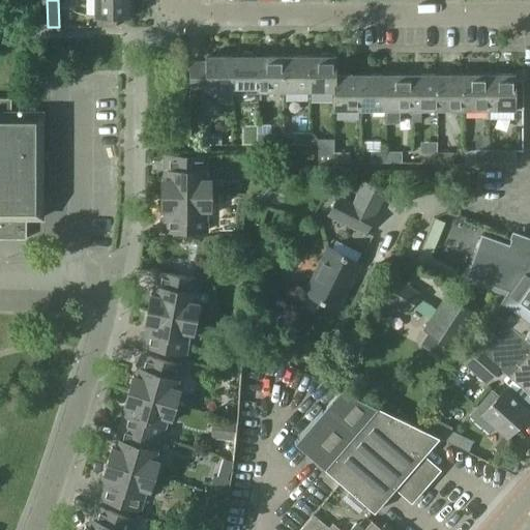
[(129,17),(129,0),(94,0),(95,17),(129,17)]
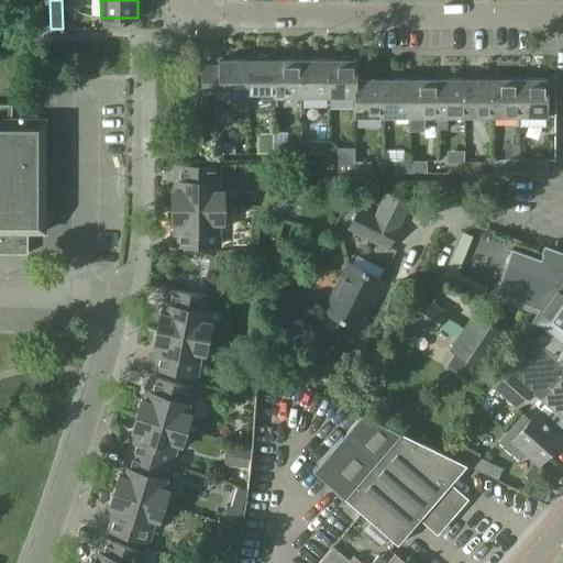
[(247,61),(247,96),(274,96),(274,59),(247,61)]
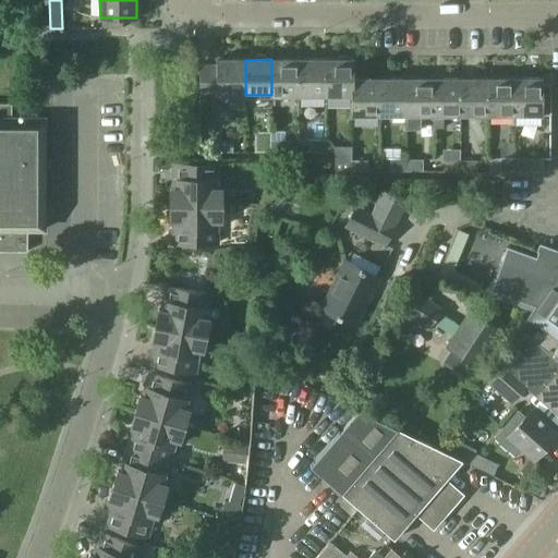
[(271,95),(300,95),(300,59),(271,59),(271,95)]
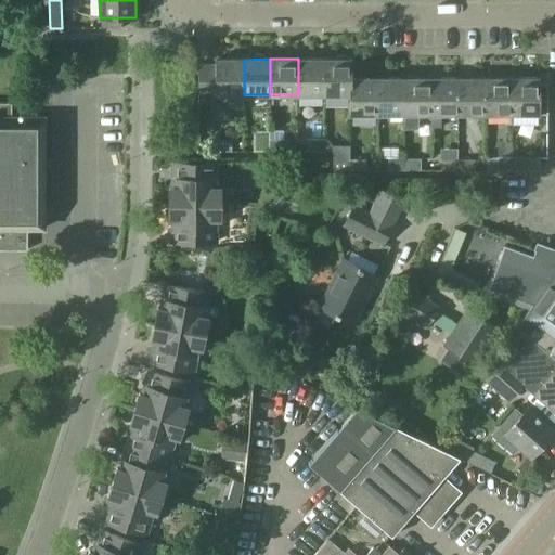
[(298,59),(298,94),(324,94),(324,59),(298,59)]
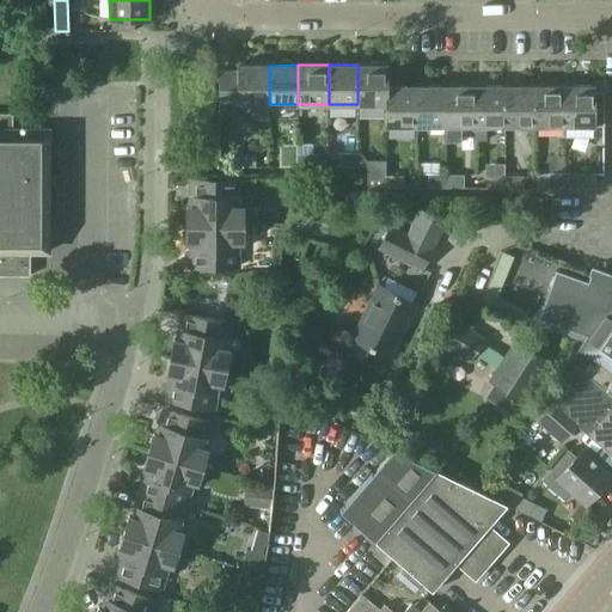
[(357,104),(386,104),(387,104),(387,86),(389,86),(389,65),(357,65),(357,104)]
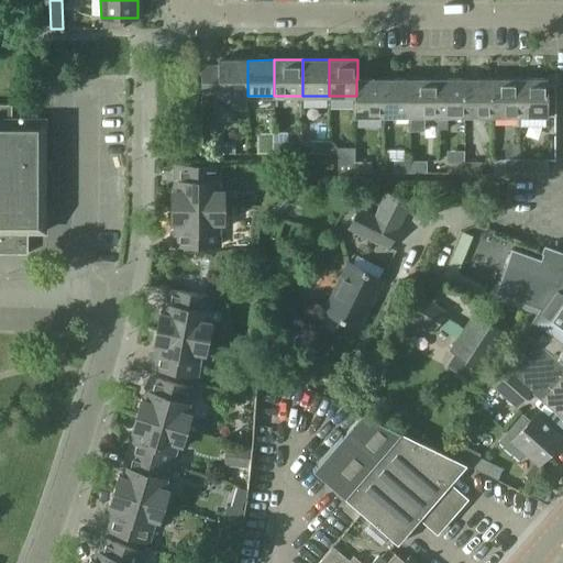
[(201,66),(201,96),(247,96),(247,61),(219,61),(219,66),(201,66)]
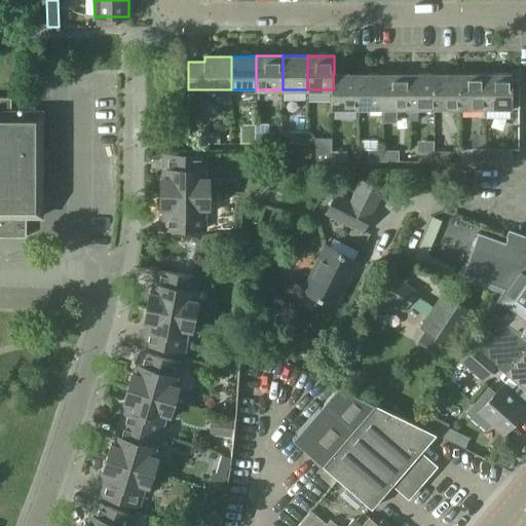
[(359,108),(358,74),(334,74),(333,74),(333,89),(332,89),(332,108),(359,108)]
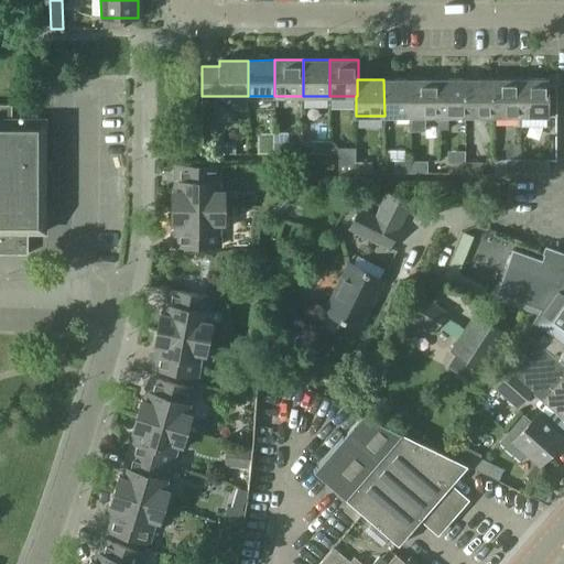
[(412,116),(412,79),(383,79),(384,116),(411,116),(412,116)]
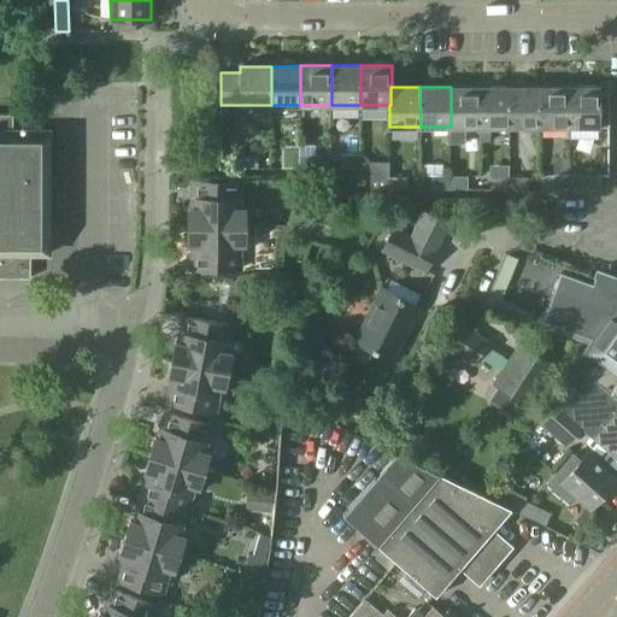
[(480,87),(451,87),(451,127),(450,127),(451,142),(466,142),(465,127),(480,127),(480,87)]
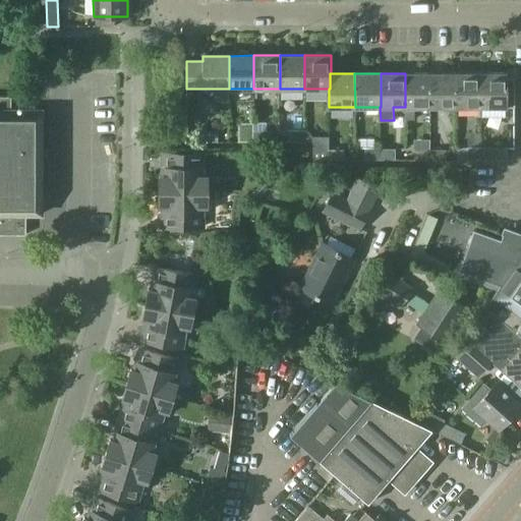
[(430,107),(430,73),(405,73),(405,107),(405,119),(414,119),(414,107),(430,107)]
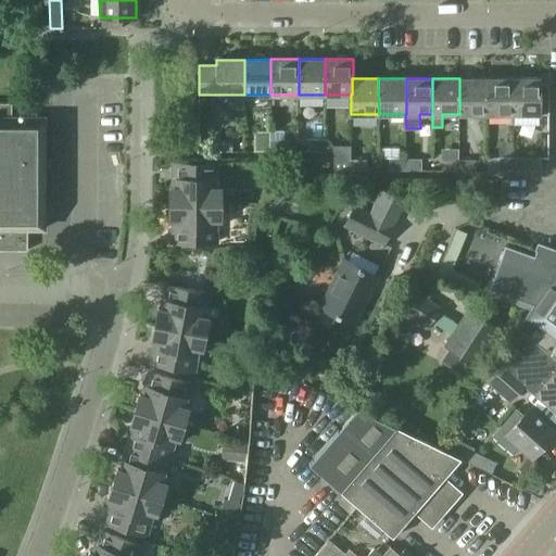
[(488,114),(488,78),(459,78),(459,114),(488,114)]
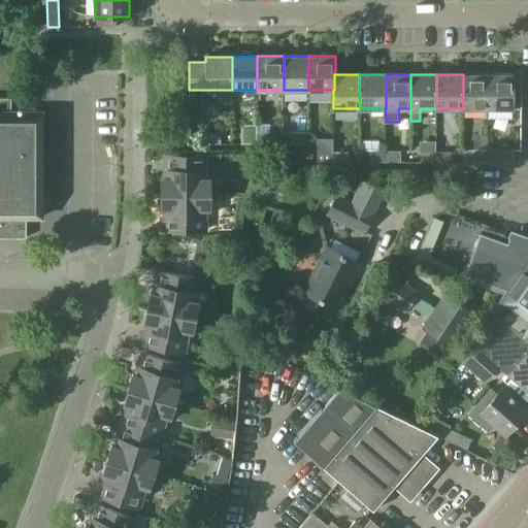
[(488,108),(488,74),(463,74),(463,108),(488,108)]
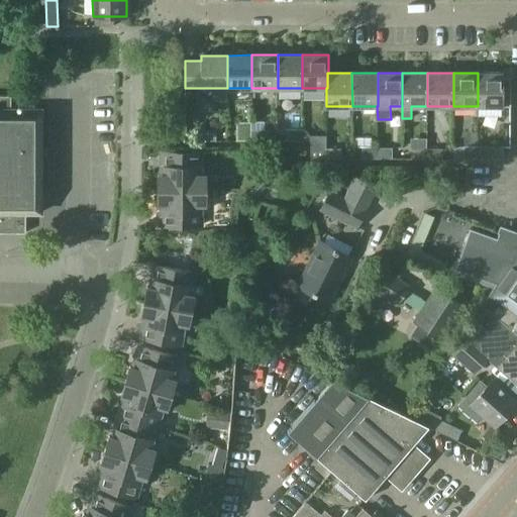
[(478,73),(478,106),(510,106),(510,77),(503,77),(503,73),(478,73)]
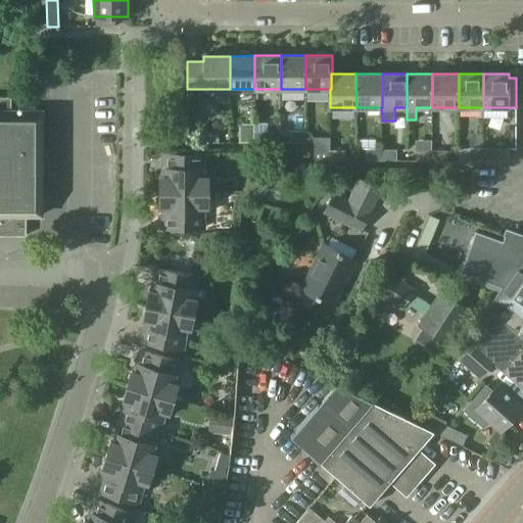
[(42,215),(42,110),(11,110),(11,96),(0,96),(0,235),(27,235),(27,215),(42,215)]
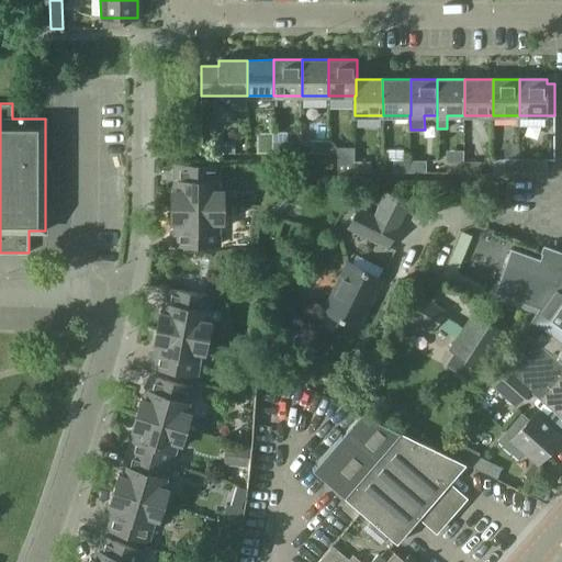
[(236,154),(236,149),(235,142),(218,143),(220,154),(236,154)]
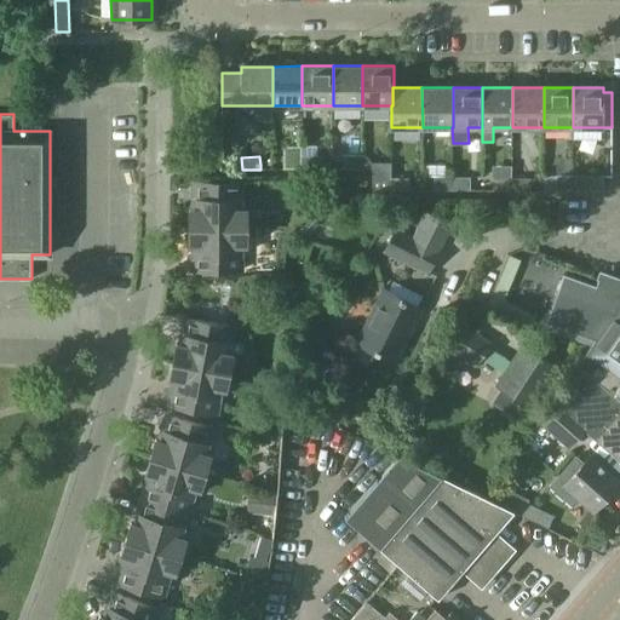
[(285,170),(303,170),(303,156),(285,156),(285,170)]
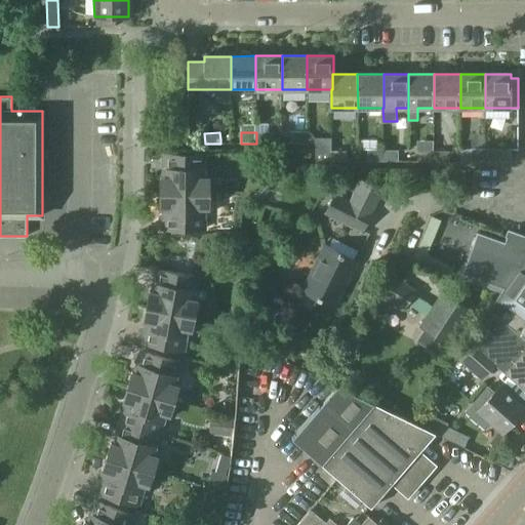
[(272,132),(256,132),(256,144),(272,144),(272,132)]
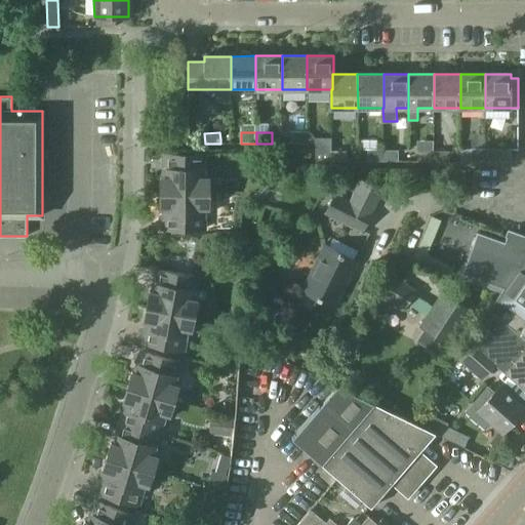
[(308,143),(308,132),(291,132),(291,143),(308,143)]
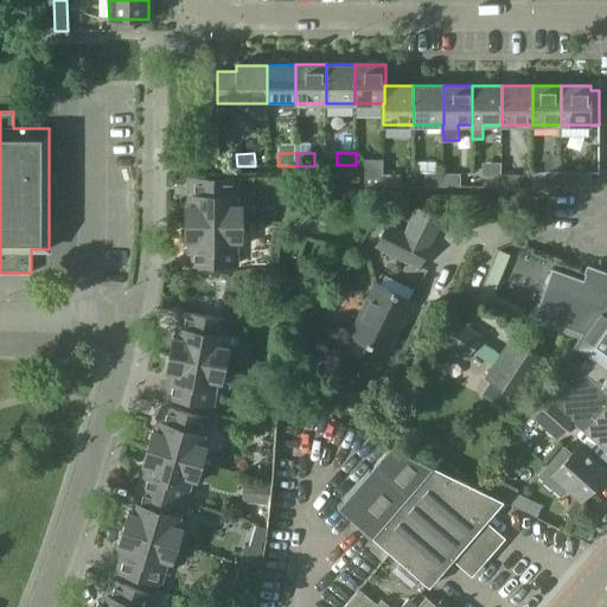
[(383,160),(365,160),(365,165),(365,186),(383,186),(383,173),(383,160)]
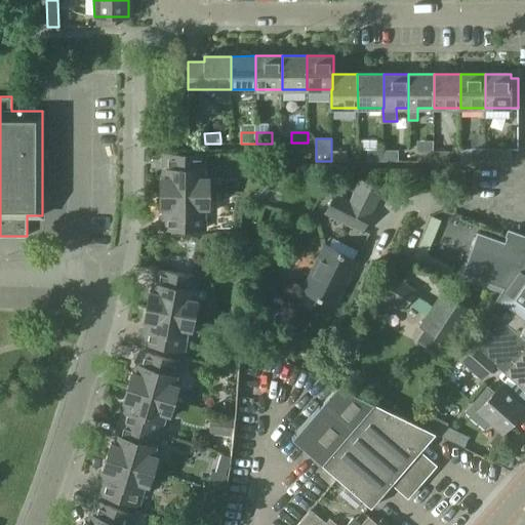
[(471,161),(485,161),(485,149),(470,149),(471,161)]
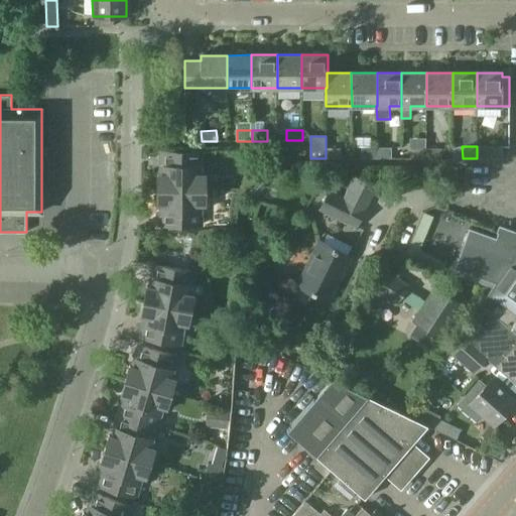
[(502,146),(477,146),(477,158),(502,158),(502,146)]
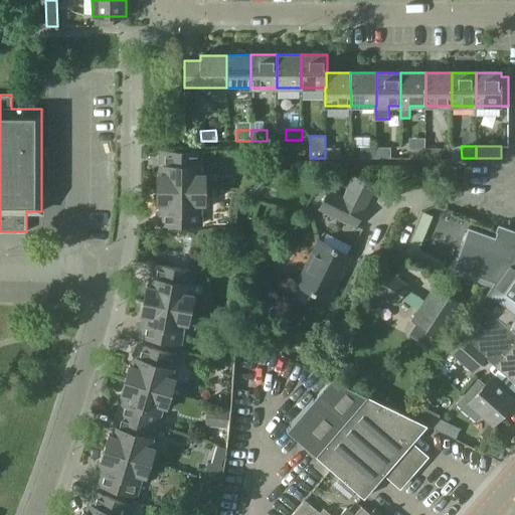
[(325,147),(325,158),(340,158),(340,148),(325,147)]
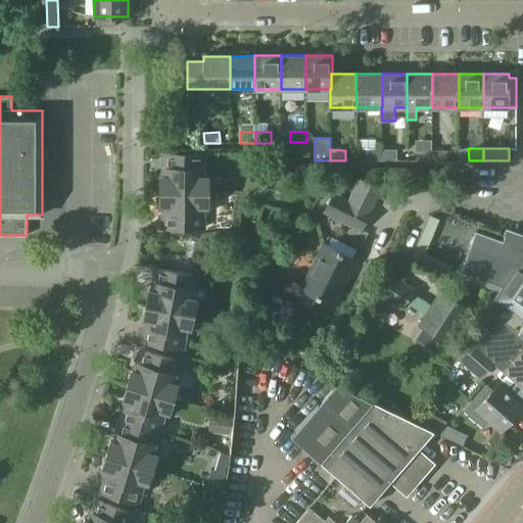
[(366,160),(383,160),(382,150),(366,150),(366,160)]
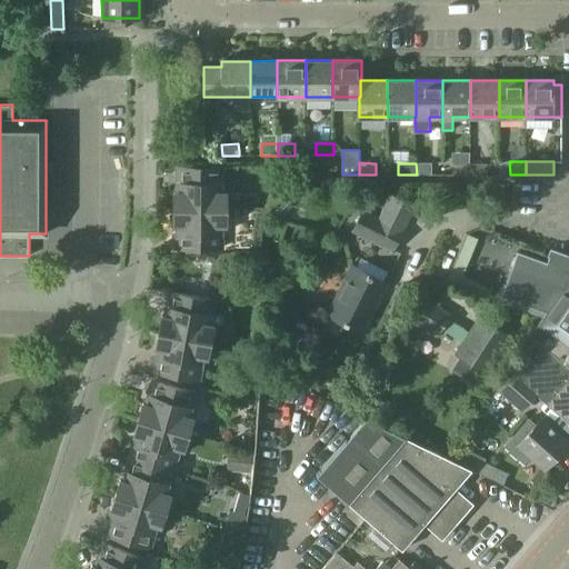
[(431,163),(416,163),(417,175),(431,175),(431,163)]
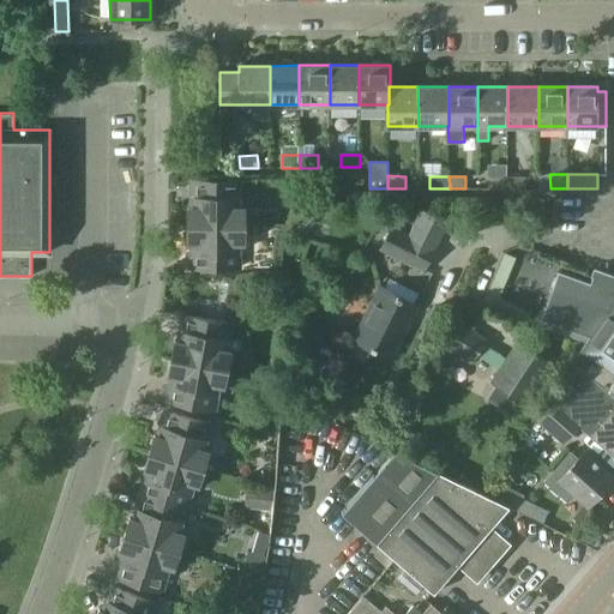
[(488,188),(507,188),(507,176),(488,176),(488,188)]
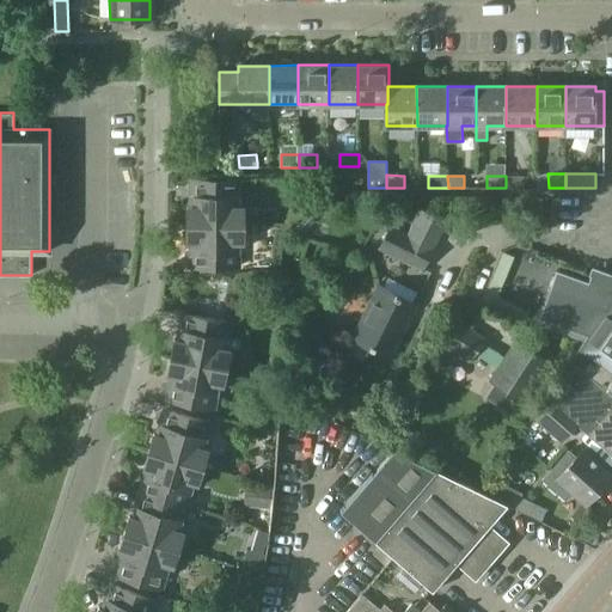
[(522,176),(506,176),(506,188),(522,188),(522,176)]
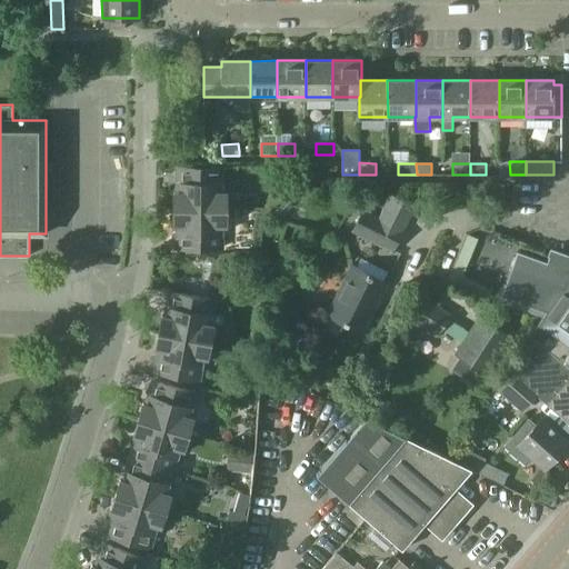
[(175,191),(175,208),(226,208),(226,191),(221,191),(221,167),(179,167),(179,191),(175,191)]
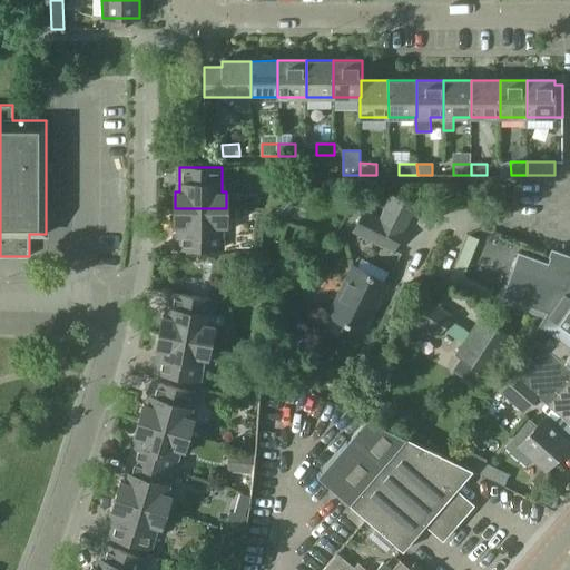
[(306,167),(306,180),(325,180),(325,167),(306,167)]
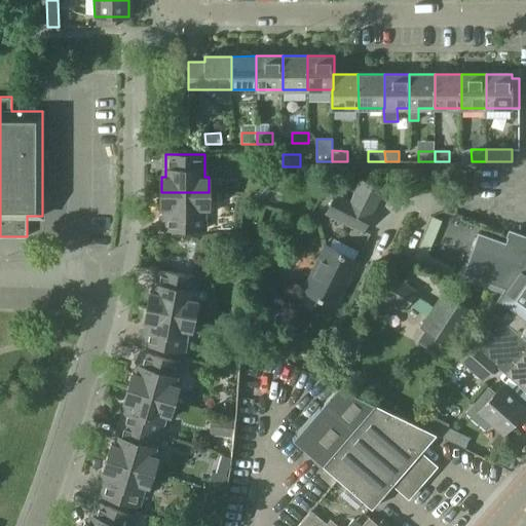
[(372,214),(372,213),(383,191),(363,181),(351,202),(336,195),(326,214),(363,232),(372,214)]
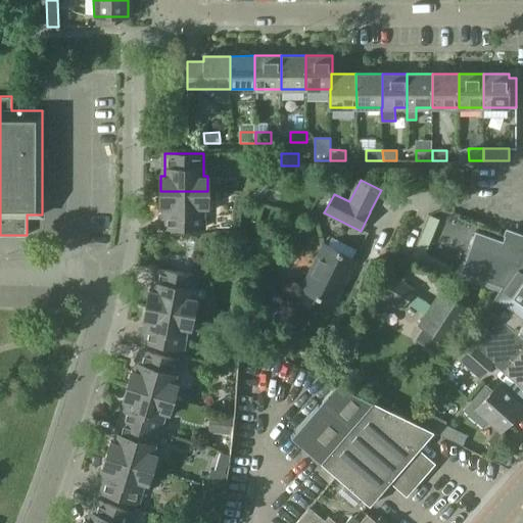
[(164,228),(203,228),(203,205),(207,205),(207,191),(160,191),(160,205),(164,205),(164,228)]
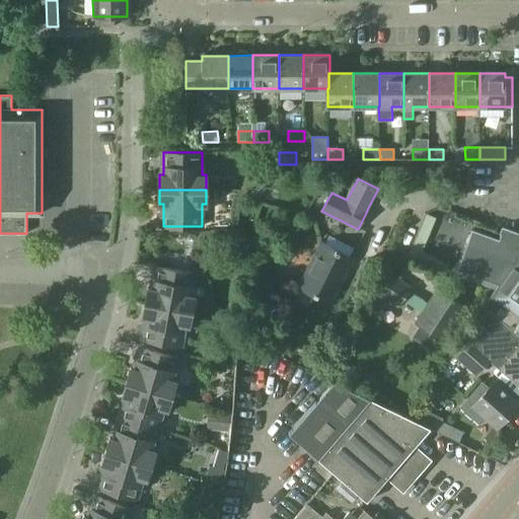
[(496,289),(484,305),(518,336),(518,233),(503,228),(500,235),(501,235),(499,239),(472,230),(456,275),(496,289)]
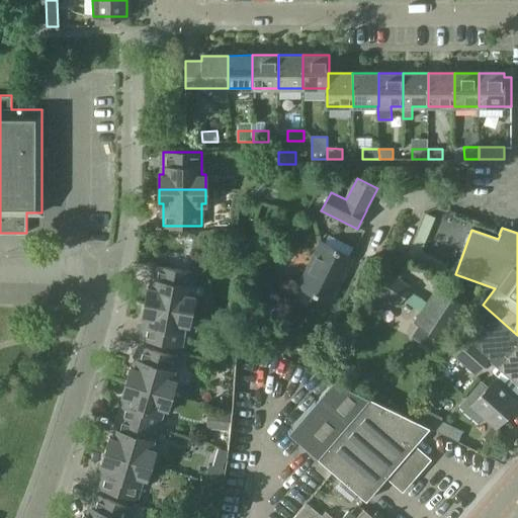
[(330,303),(352,257),(320,242),(297,287),(330,303)]
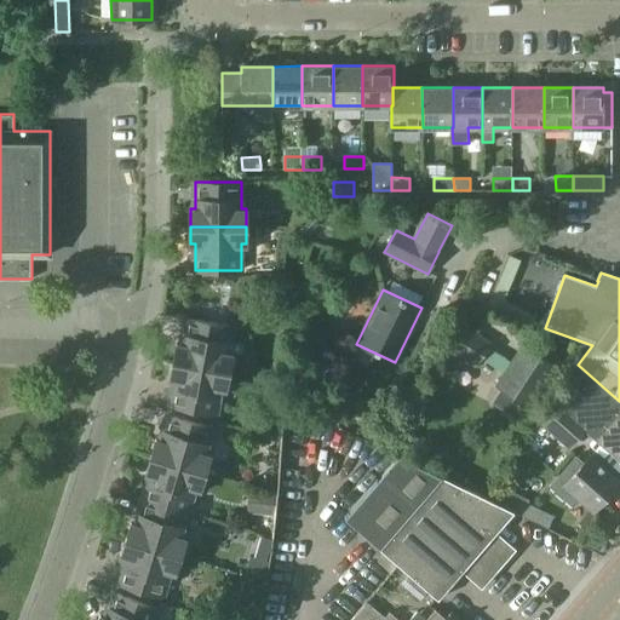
[(177,344),(173,361),(229,371),(231,354),(228,352),(233,327),(187,317),(182,344),(177,344)]
